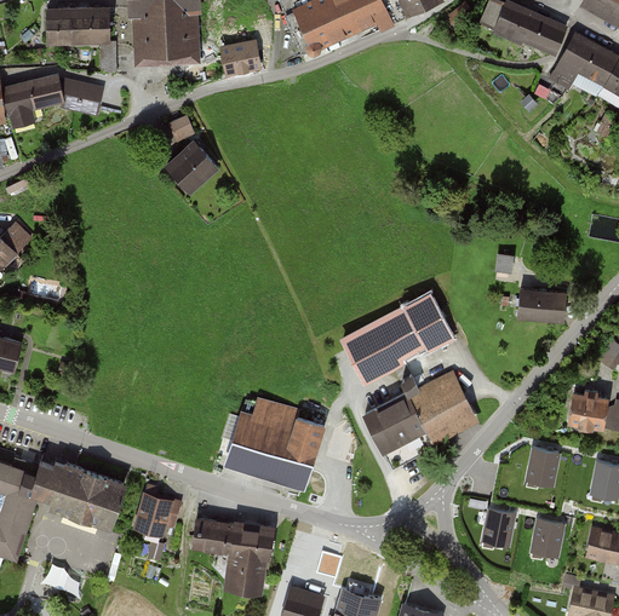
[(198,0),(129,0),(130,16),(144,16),(147,56),(187,55),(185,23),(199,22),(198,0)]
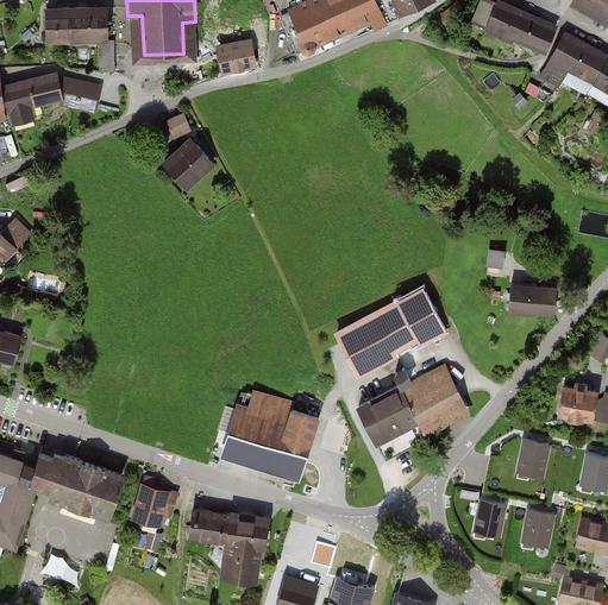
[(277,0),(284,17),(282,18),(299,55),(370,23),(374,32),(388,25),(387,24),(394,20),(384,0),(277,0)]
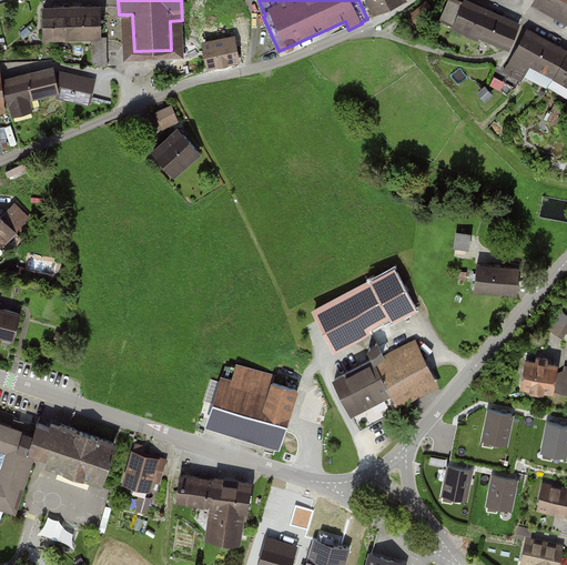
[(358,0),(367,19),(404,2),(403,0),(358,0)]
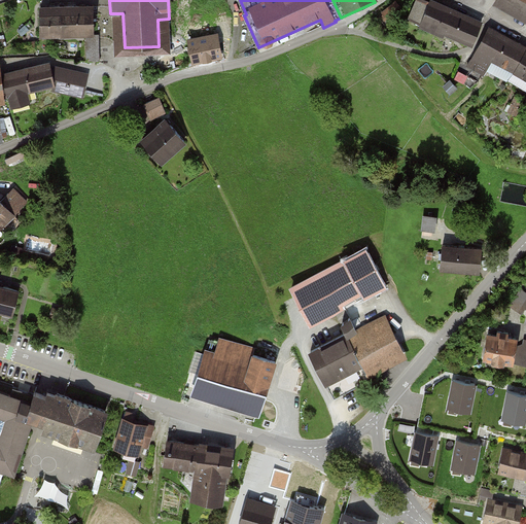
[(481,27),(420,0),(410,23),(444,37),(445,35),(471,47),(481,27)]
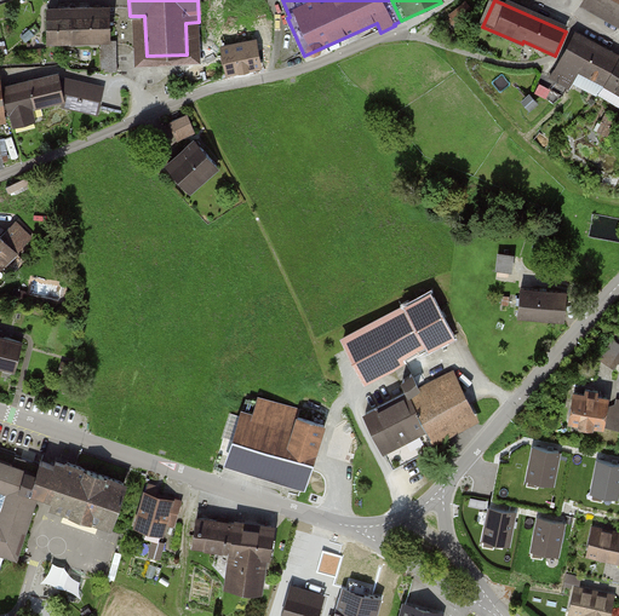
[(618,0),(585,0),(584,3),(618,22),(618,0)]
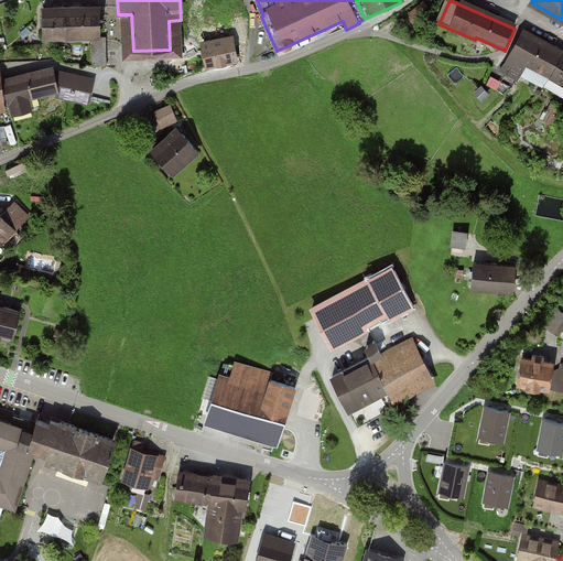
[(429,13),(423,6),(409,17),(415,24),(429,13)]
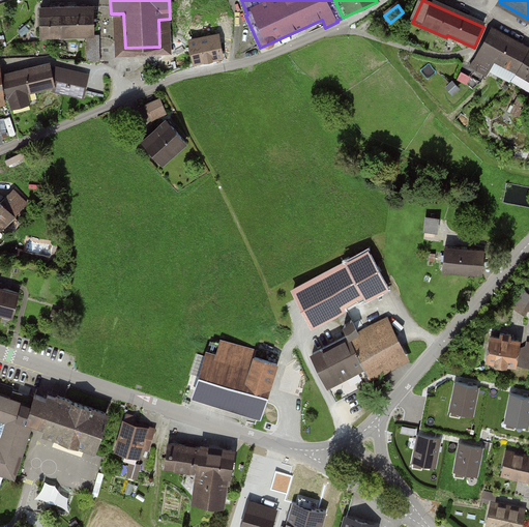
[(91,10),(40,10),(40,37),(91,37),(91,10)]
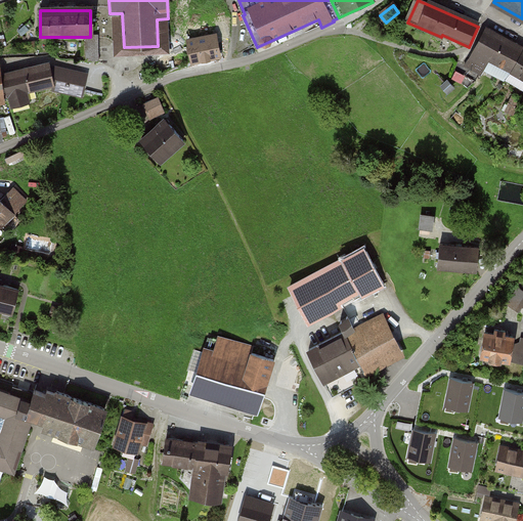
[(522,51),(486,32),(470,61),(464,68),(480,77),(489,61),(522,80),(522,51)]
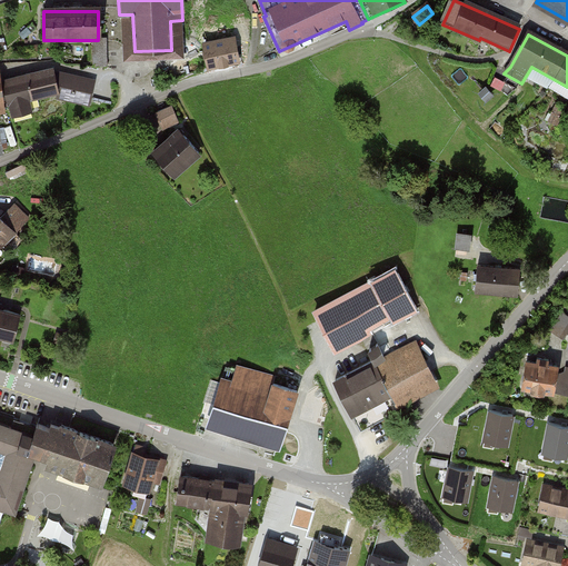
[(233,40),(203,46),(208,70),(238,65),(233,40)]
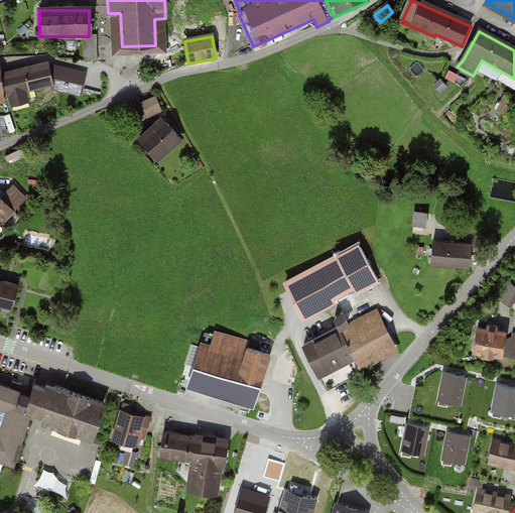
[(85,39),(85,62),(96,62),(95,39),(85,39)]
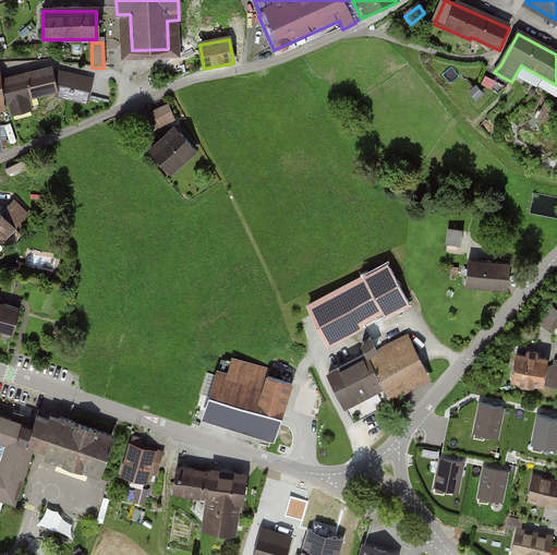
[(91,82),(57,75),(56,70),(2,82),(10,116),(31,110),(28,100),(65,91),(72,93),(71,97),(86,100),(91,82)]
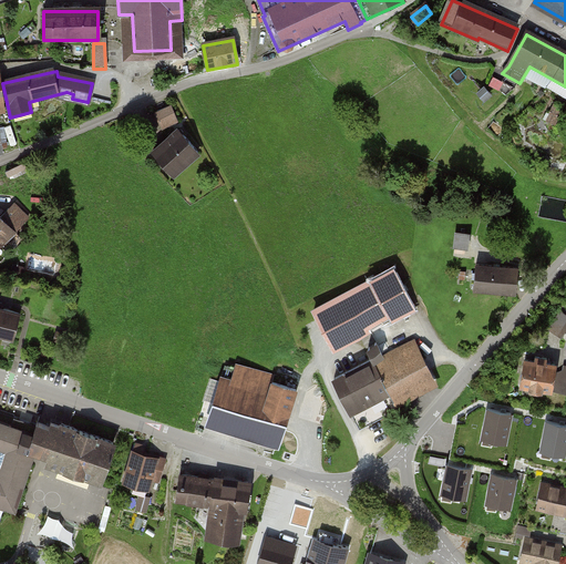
[(178,126),(172,110),(154,116),(161,133),(178,126)]
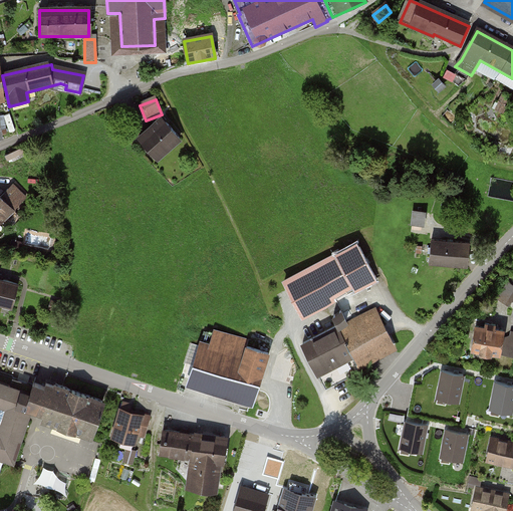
[(181,141),(162,117),(137,140),(156,162),(181,141)]
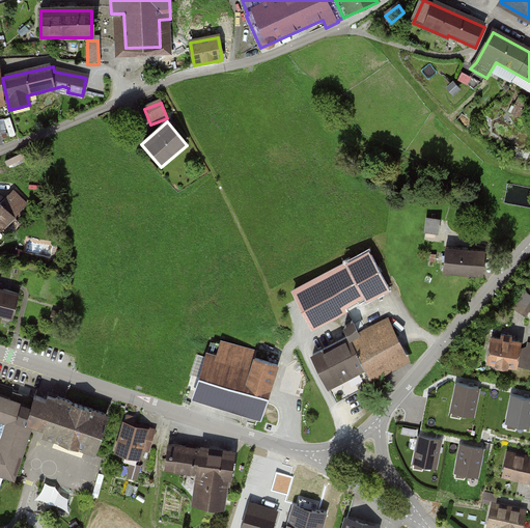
[(0,231),(26,206),(12,193),(0,204),(0,231)]
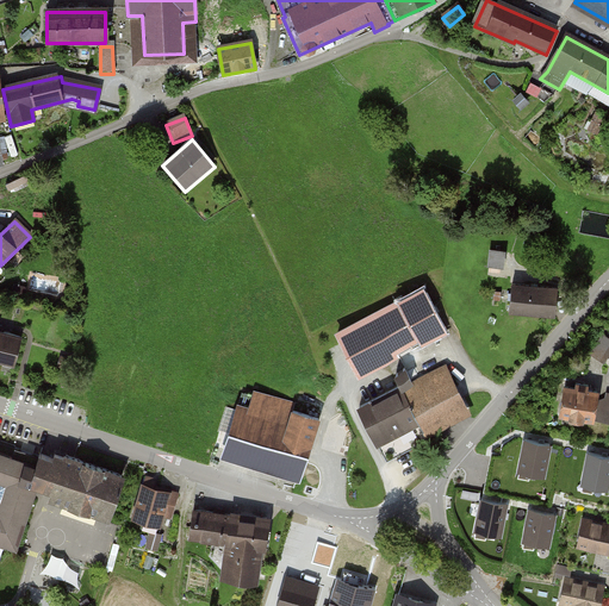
[(490,251),(489,270),(509,272),(511,254),(490,251)]
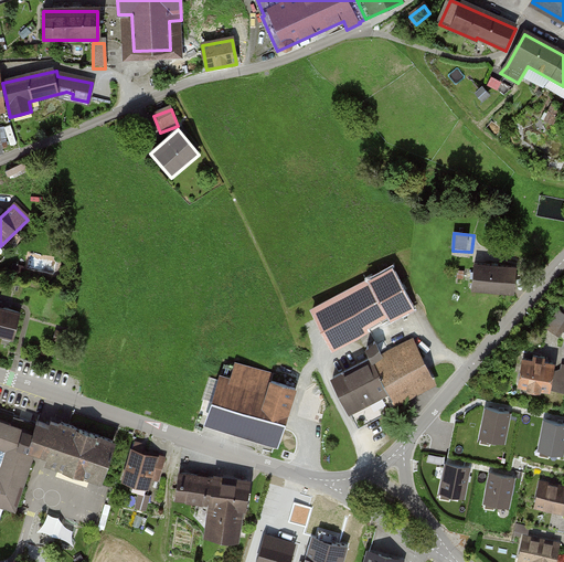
[(518,272),(474,267),(471,290),(515,294),(518,272)]
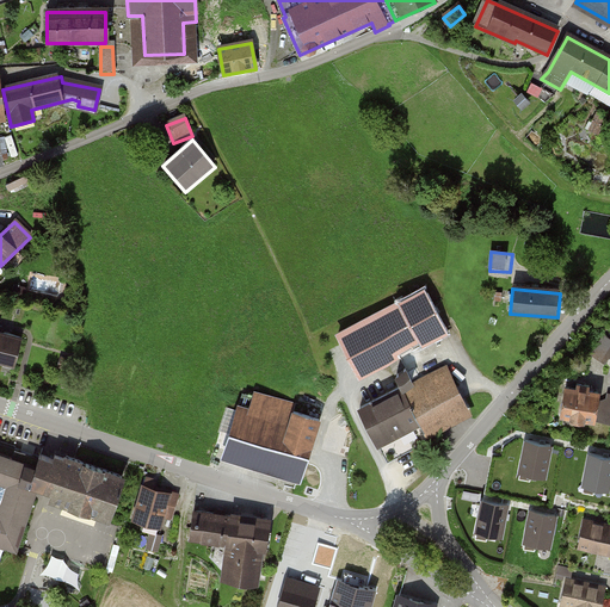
[(427,292),(340,338),(361,378),(449,332),(427,292)]
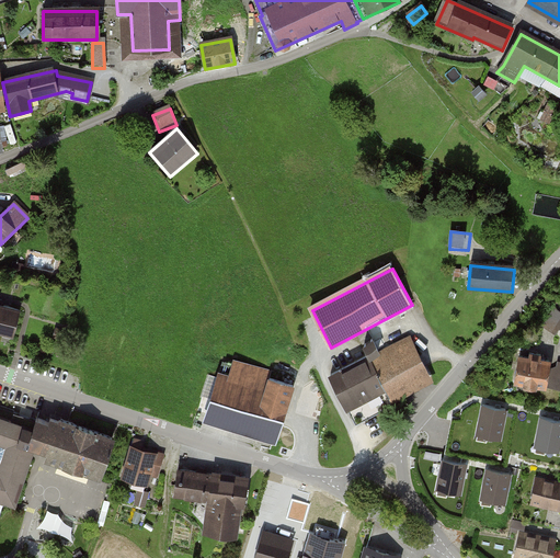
[(1,303),(0,302),(0,331),(11,334),(18,312),(0,308),(0,306),(1,303)]
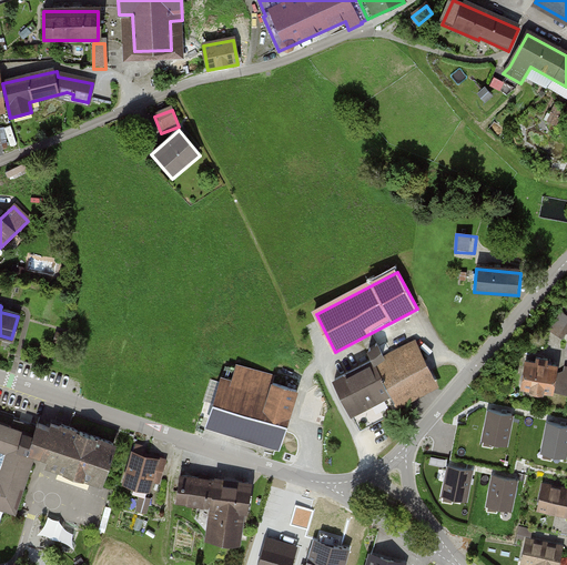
[(566,329),(566,320),(560,316),(550,333),(562,340),(566,329)]
